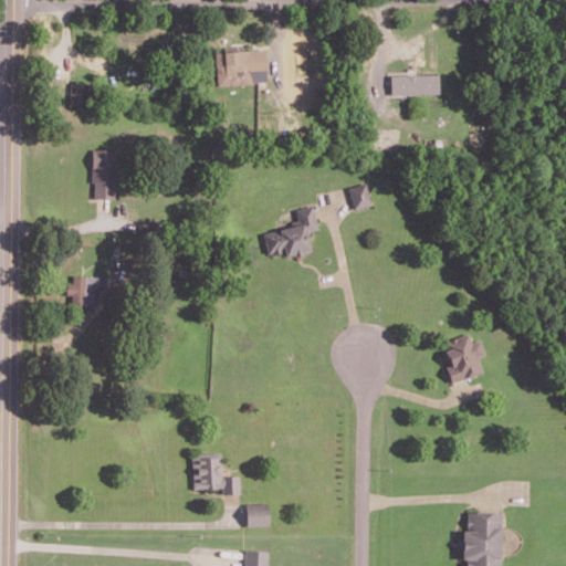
[(217,84),(266,82),(264,49),(237,50),(237,48),(216,49),(217,84)]
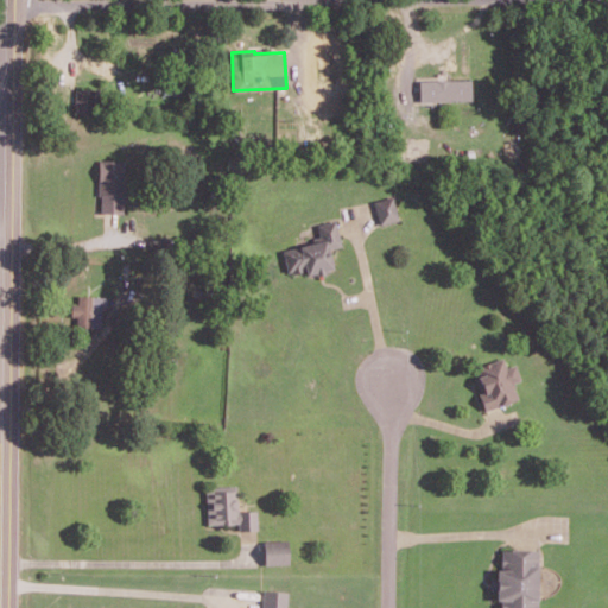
[(419,80),(419,101),(473,100),(472,78),(419,80)]
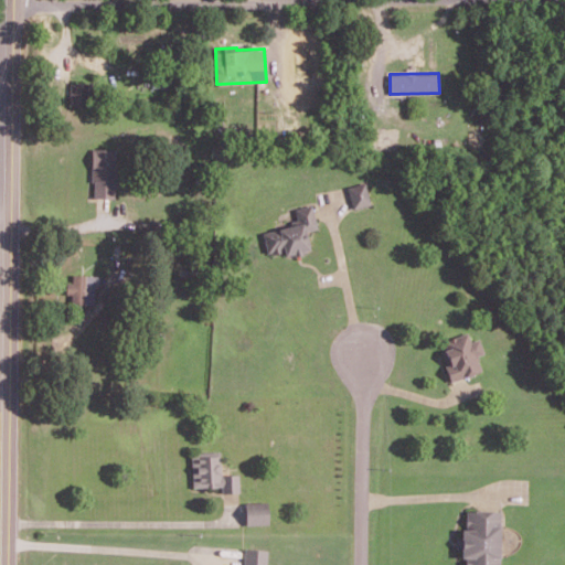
[(116,148),(94,148),(94,198),(116,198),(116,148)]
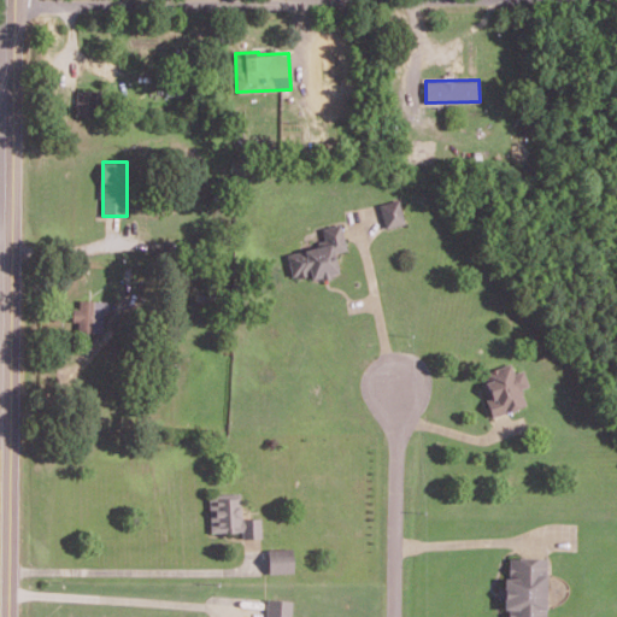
[(405,222),(398,198),(378,205),(386,228),(405,222)]
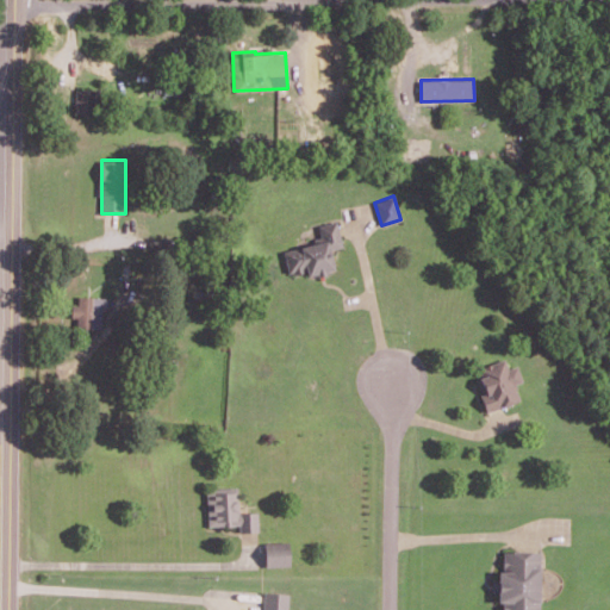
[(343,247),(337,221),(318,225),(322,240),(282,249),(287,269),(298,267),(300,278),(336,269),(331,249),(343,247)]
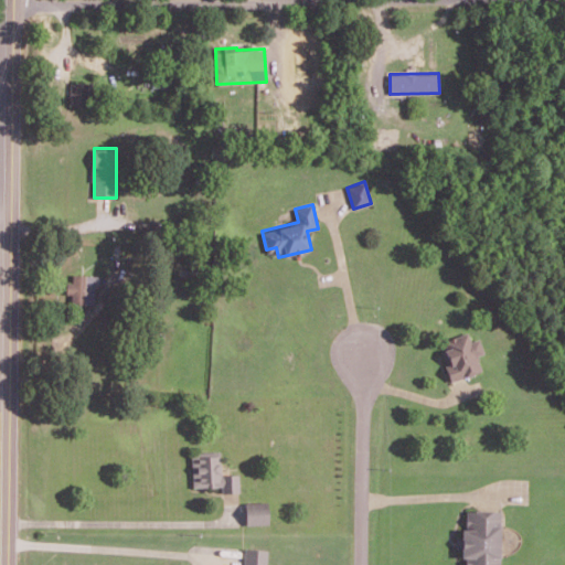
[(73,292),(73,304),(98,305),(99,275),(71,275),(71,292),(73,292)]
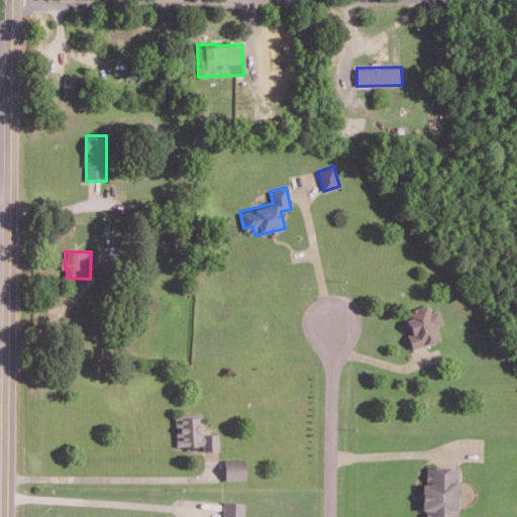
[(437,309),(430,312),(427,304),(401,314),(414,348),(440,338),(435,325),(442,322),(437,309)]
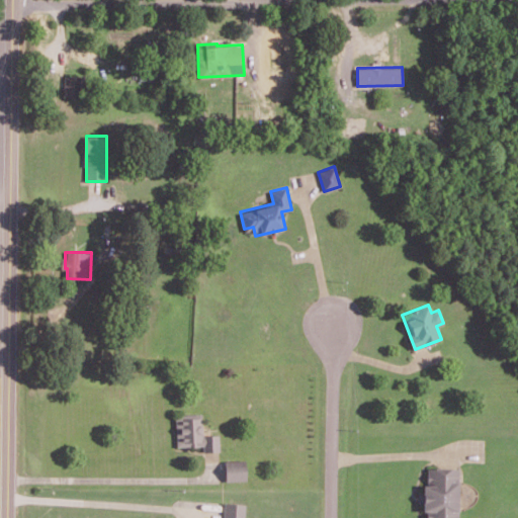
[(201,414),(175,415),(176,446),(202,445),(203,451),(219,450),(218,434),(202,435),(201,414)]
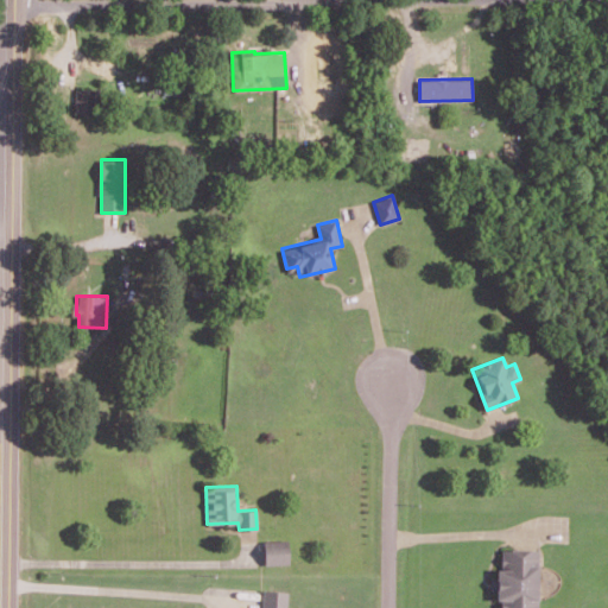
[(265,564),(289,563),(287,539),(264,540),(265,564)]
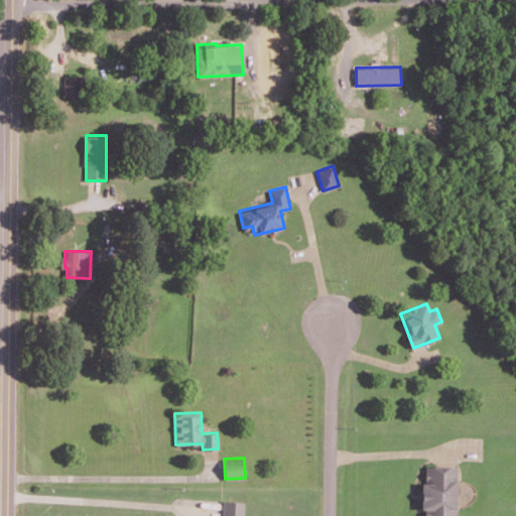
[(456,515),(458,466),(425,465),(425,482),(422,482),(421,510),(425,510),(424,515),(456,515)]
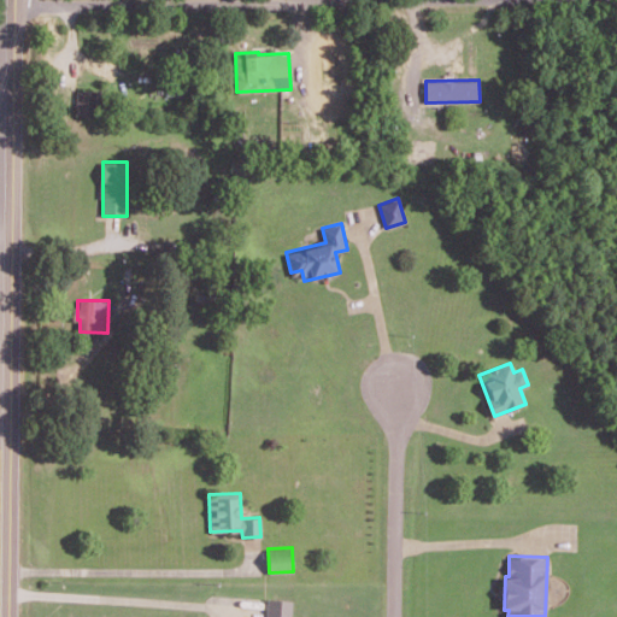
All buildings are outlined.
